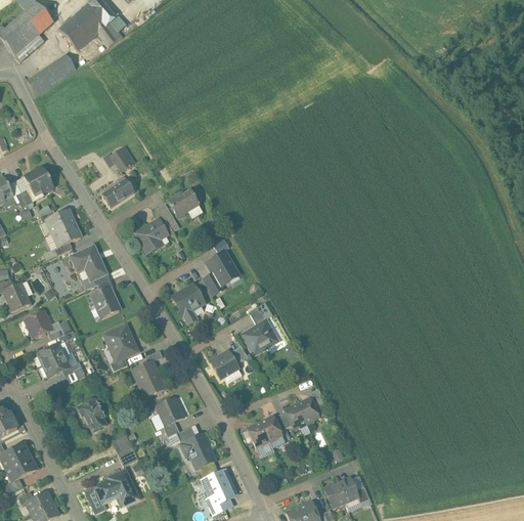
[(26,9),(0,31),(0,38),(4,43),(14,54),(13,54),(19,61),(44,40),(38,34),(53,20),(36,0),(35,1),(26,9)]
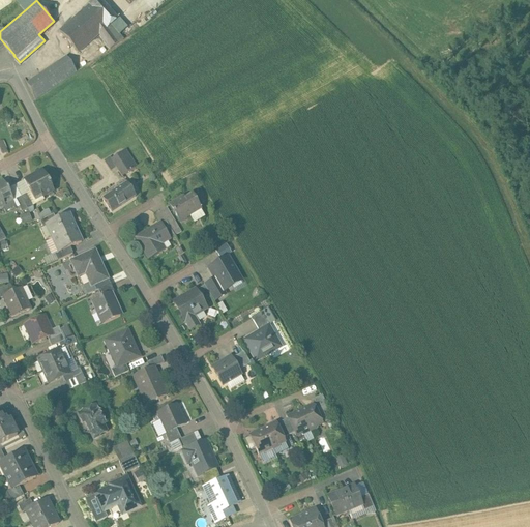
[(18,0),(26,9),(35,1),(34,0),(18,0)]
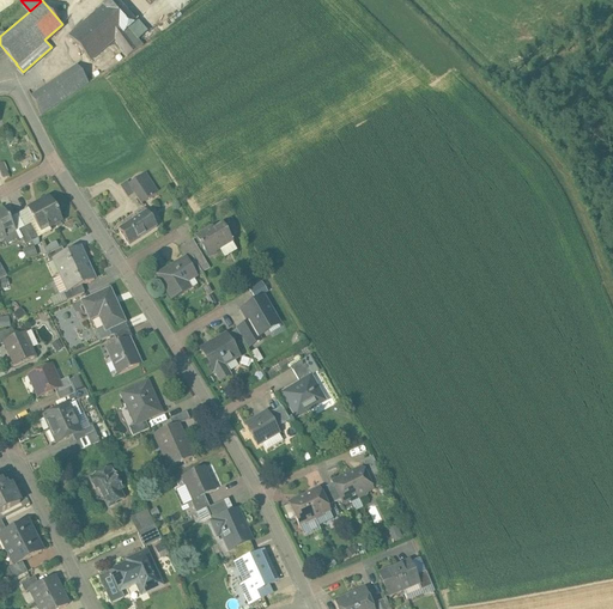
[(135,19),(119,0),(103,0),(102,1),(103,2),(96,8),(117,35),(129,24),(135,19)]
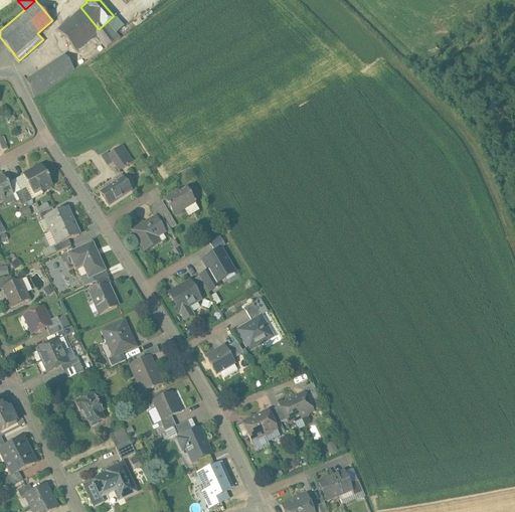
[(80,7),(57,27),(76,48),(97,30),(107,45),(120,35),(109,20),(99,29),(80,7)]
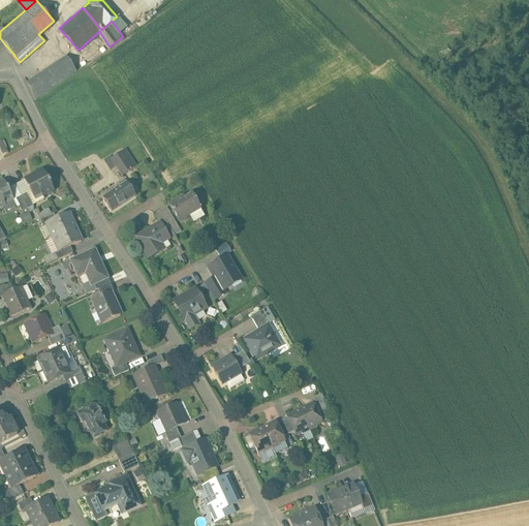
[(66,54),(27,81),(35,96),(76,68),(66,54)]
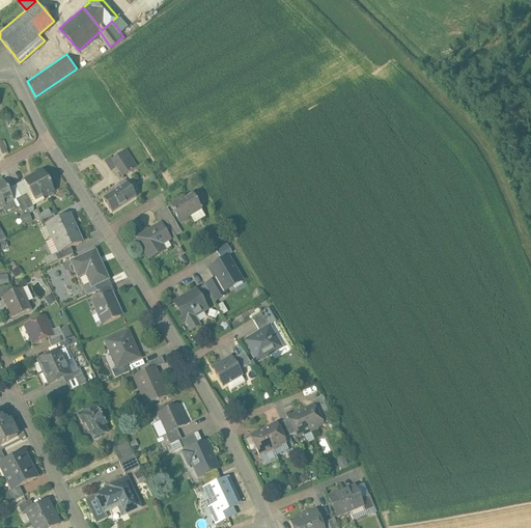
[(111,156),(111,157),(116,164),(131,154),(126,147),(111,156)]
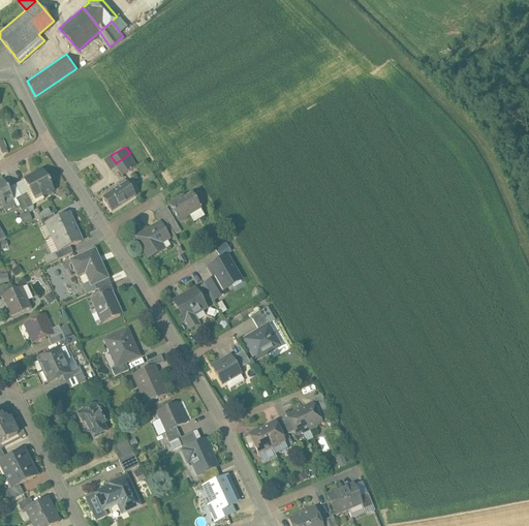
[(110,153),(103,157),(110,167),(116,163),(111,156),(111,155),(110,153)]
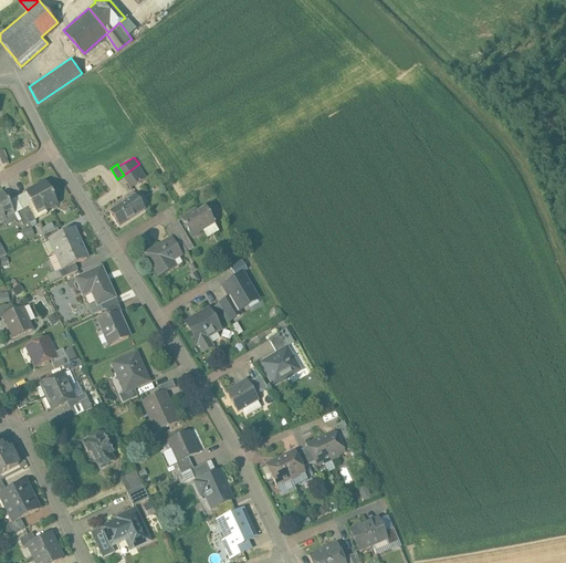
[(139,164),(124,175),(127,180),(143,169),(139,164)]
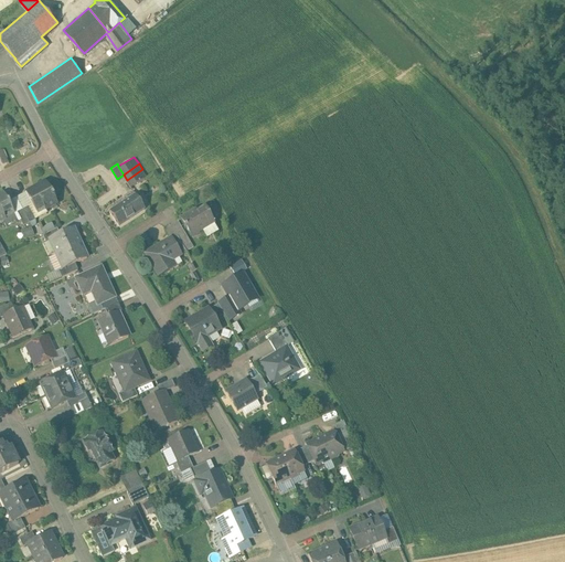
[(142,169),(127,180),(130,184),(146,175),(142,169)]
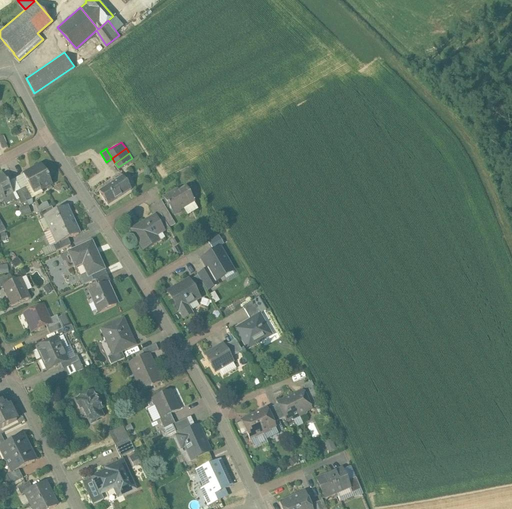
[(41,162),(23,171),(34,192),(41,188),(51,182),(48,176),(48,175),(47,173),(41,162)]
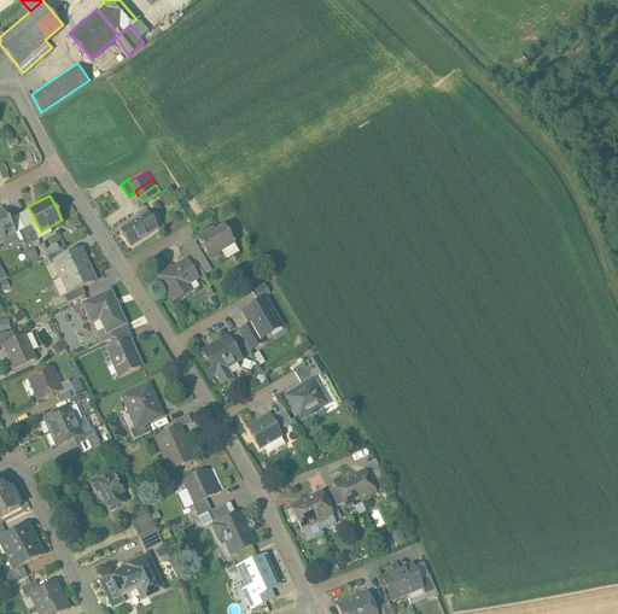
[(4,209),(0,210),(0,239),(15,232),(10,220),(11,220),(9,216),(7,216),(4,209)]
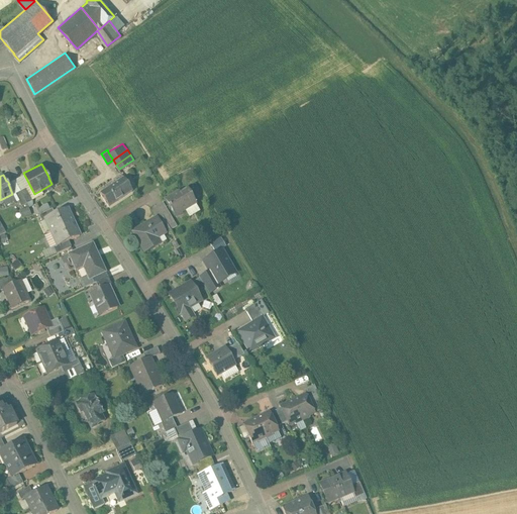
[(123,176),(100,191),(109,204),(132,189),(123,176)]
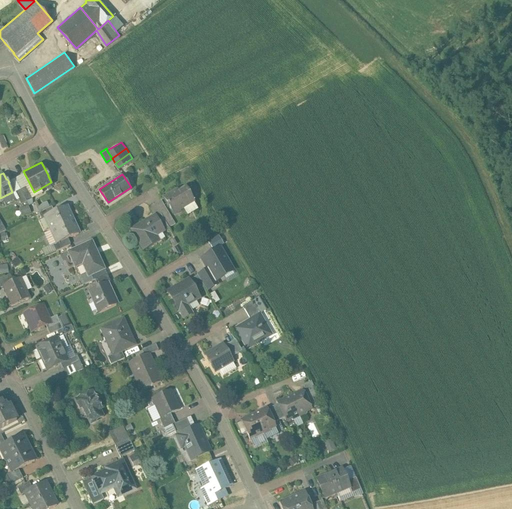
[(32,196),(26,184),(20,187),(26,199),(32,196)]
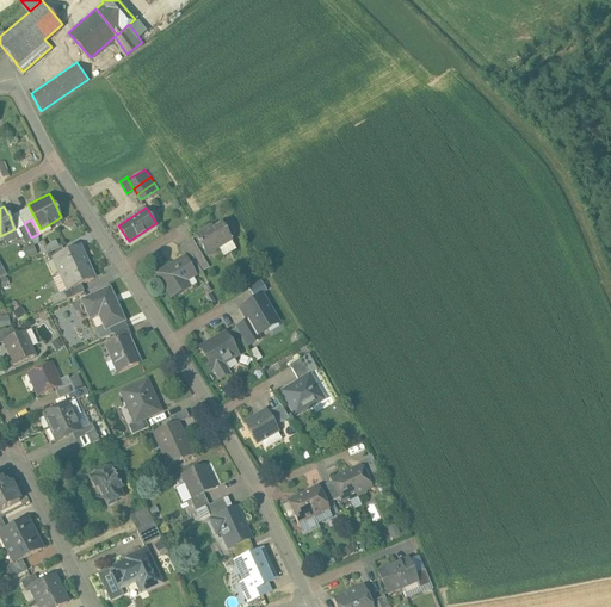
[(223,222),(214,227),(213,224),(196,233),(201,241),(198,242),(199,245),(202,243),(207,252),(232,239),(223,222)]
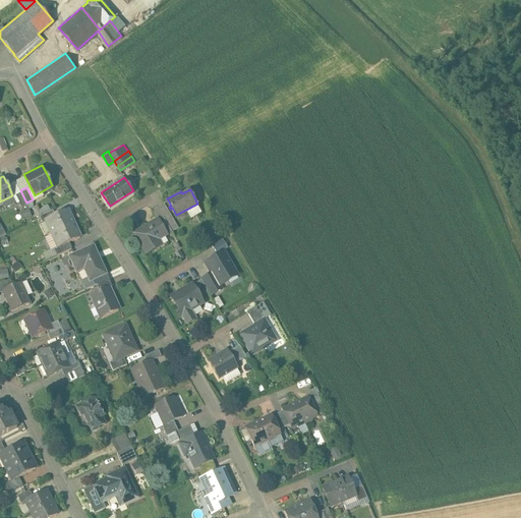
[(26,203),(20,190),(14,193),(21,206),(26,203)]
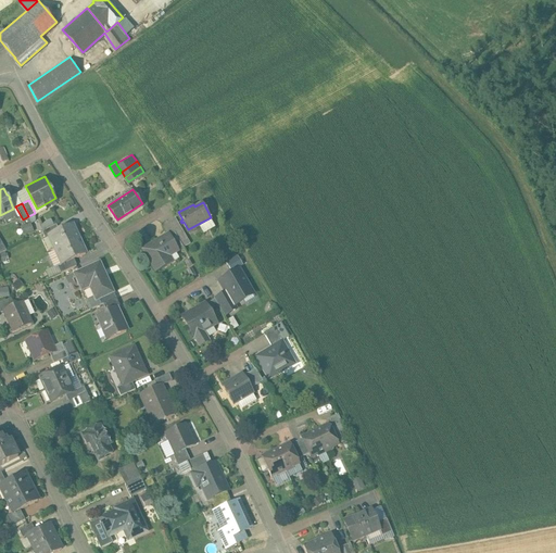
[(190,241),(175,215),(168,218),(175,229),(181,240),(184,244),(190,241)]
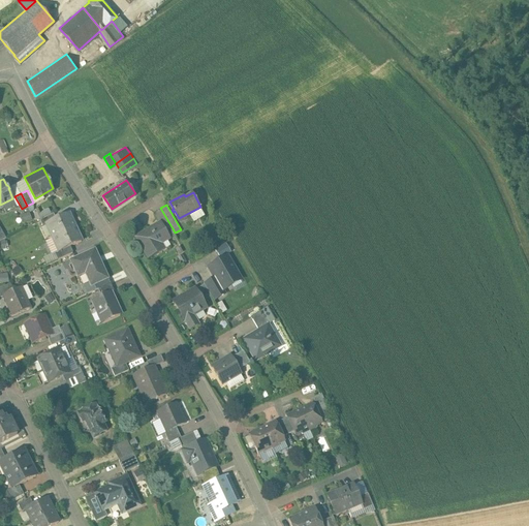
[(166,218),(160,208),(154,212),(159,220),(159,219),(161,221),(166,218)]
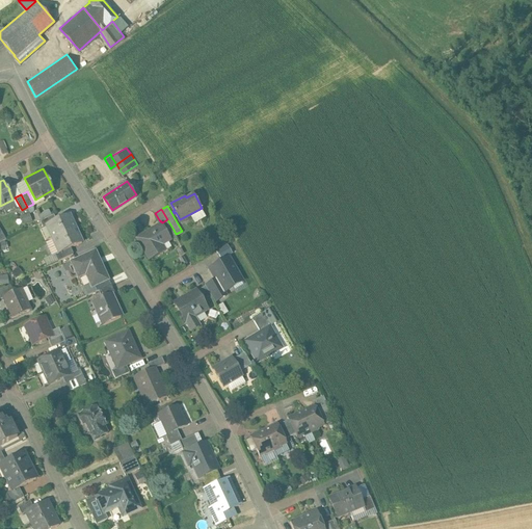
[(20,214),(24,222),(32,217),(28,210),(20,214)]
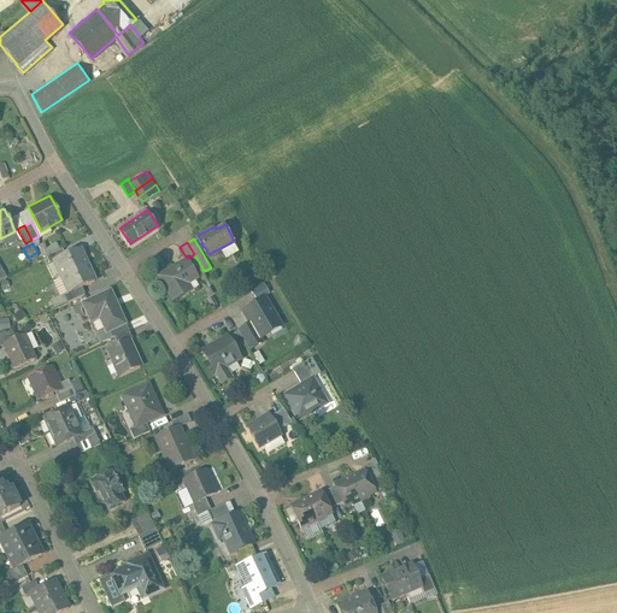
[(63,247),(46,254),(50,261),(54,259),(66,254),(63,247)]
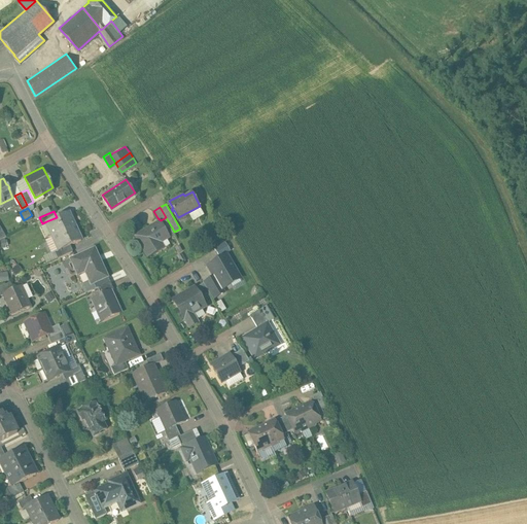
[(57,217),(46,221),(53,235),(75,224),(69,211),(57,217)]
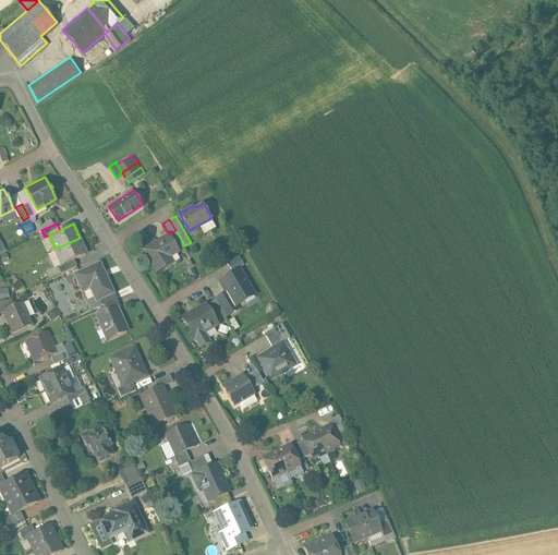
[(182,241),(176,230),(170,233),(177,244),(182,241)]
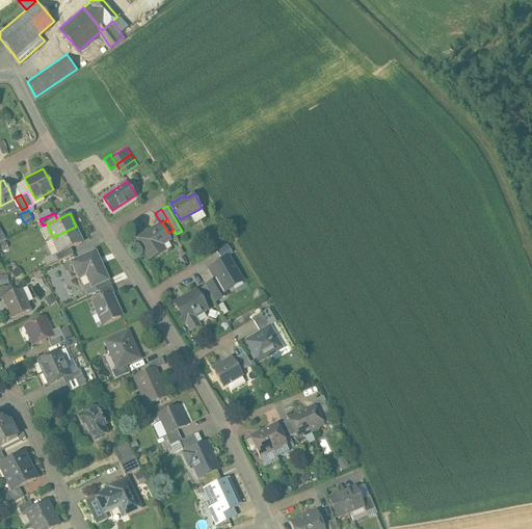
[(160,221),(136,236),(149,257),(160,250),(157,244),(166,239),(170,237),(168,233),(162,222),(160,220),(160,221)]
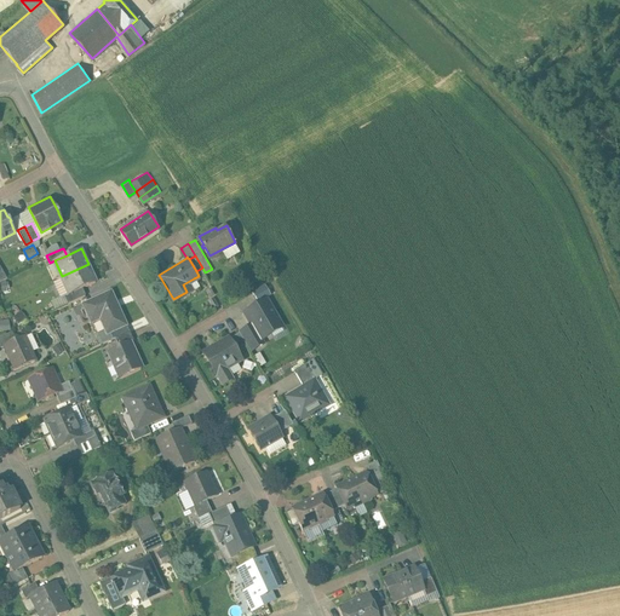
[(89,264),(62,276),(69,293),(81,287),(96,281),(89,264)]
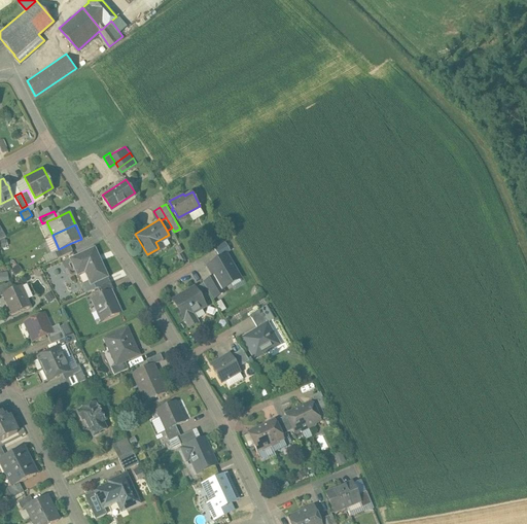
[(172,228),(167,231),(169,235),(165,237),(169,243),(177,238),(174,232),(172,228)]
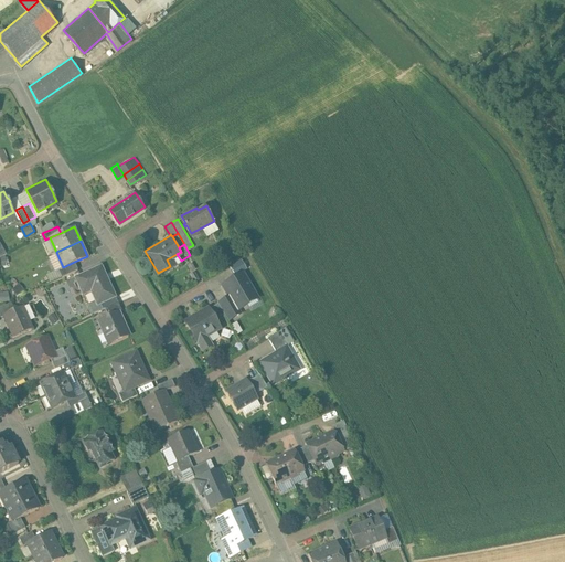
[(235,271),(246,263),(241,255),(230,263),(235,271)]
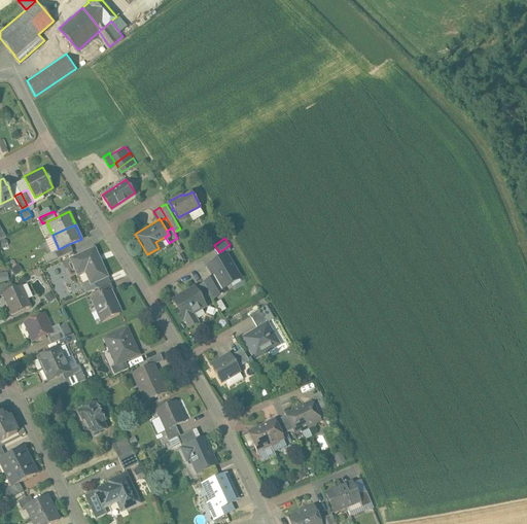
[(59,249),(55,250),(58,256),(72,249),(69,244),(59,249)]
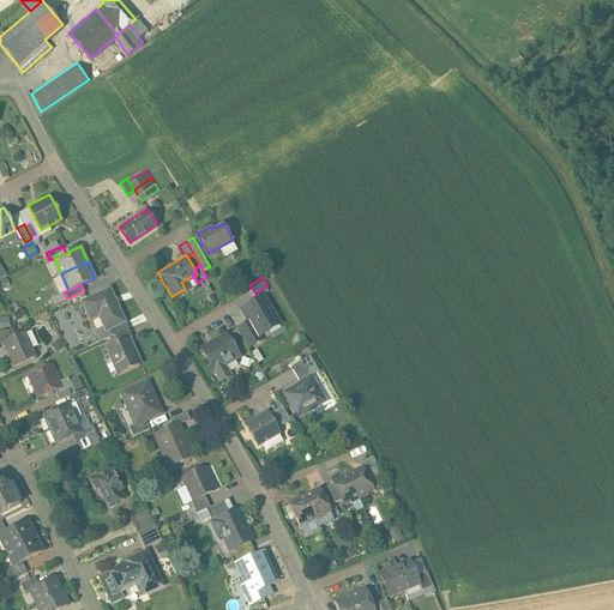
[(113,295),(109,287),(83,300),(90,316),(91,316),(90,314),(97,310),(104,325),(106,328),(109,327),(125,320),(125,319),(116,302),(118,302),(114,294),(113,295)]
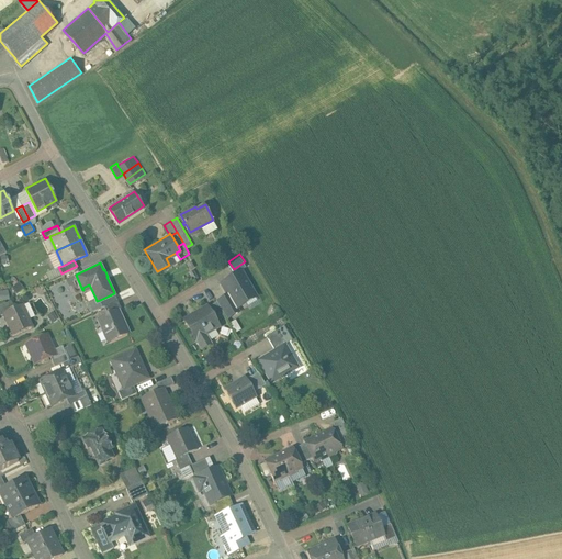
[(242,270),(221,281),(227,293),(236,306),(256,294),(242,270)]
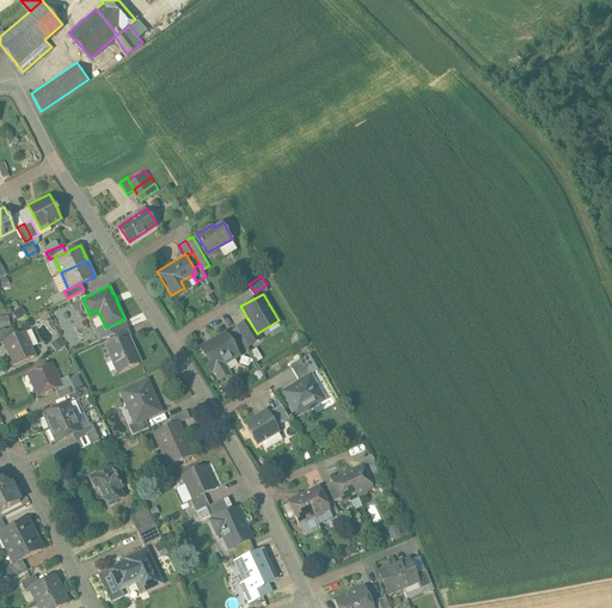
[(8,313),(0,313),(0,324),(10,324),(8,313)]
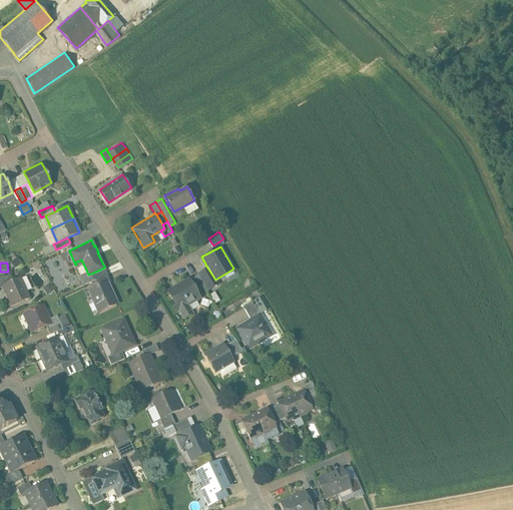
[(104,268),(91,274),(93,279),(95,278),(107,273),(104,267),(104,268)]
